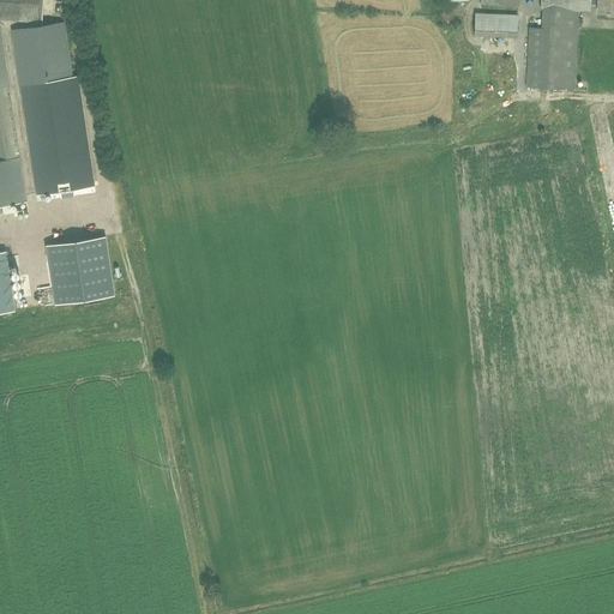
[(42,24),(42,18),(43,0),(0,0),(0,18),(37,22),(37,25),(12,29),(20,84),(72,77),(64,22),(42,24)]
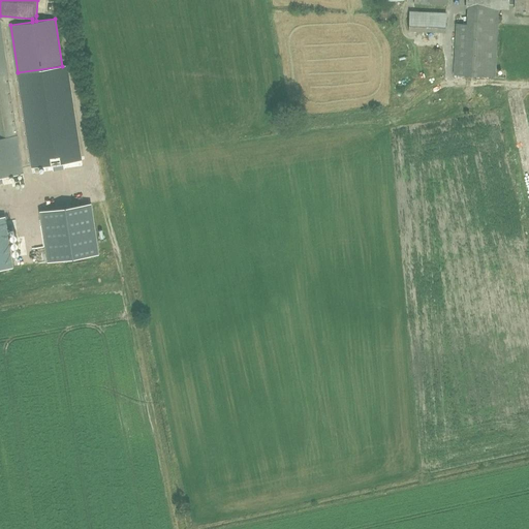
[(528,10),(528,0),(466,0),(466,7),(468,7),(467,24),(457,24),(454,74),(495,75),(498,8),(508,8),(508,4),(516,4),(515,10),(528,10)]
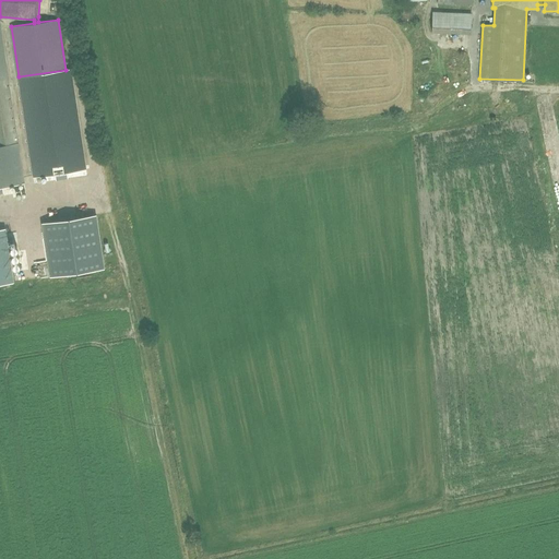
[(403,2),(403,15),(403,22),(415,22),(415,4),(415,3),(403,2)]
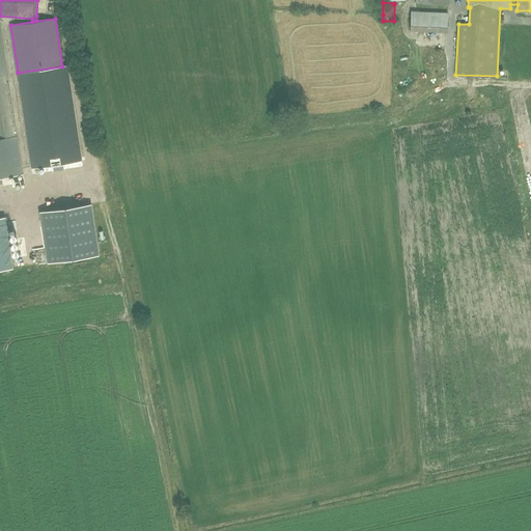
[(447,33),(448,12),(411,10),(410,32),(447,33)]
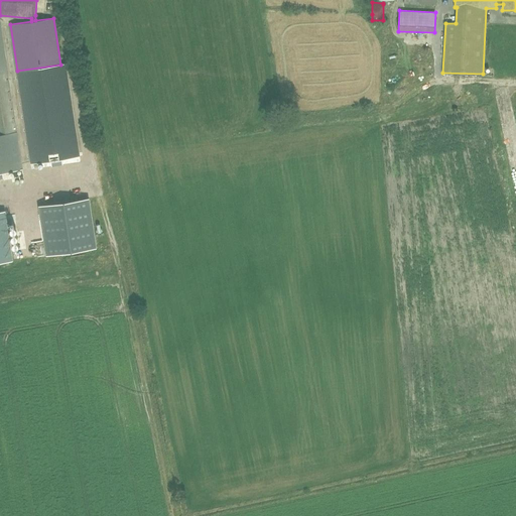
[(17,132),(0,21),(0,178),(3,178),(2,171),(22,168),(16,133),(17,132)]
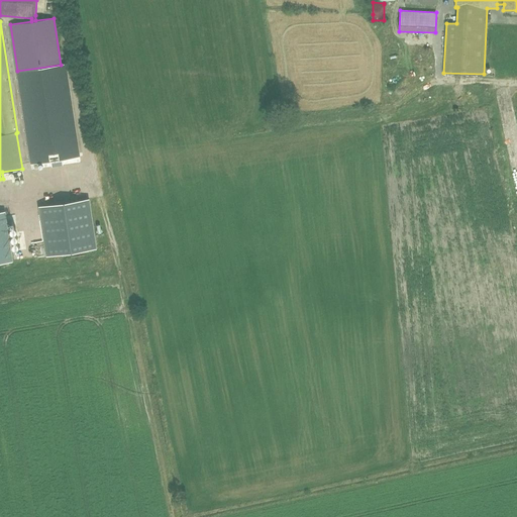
[(74,71),(24,76),(29,127),(79,122),(74,71)]
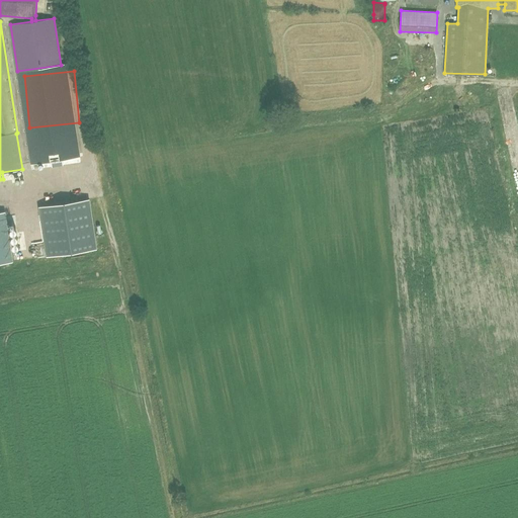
[(89,199),(39,206),(51,298),(103,291),(89,199)]
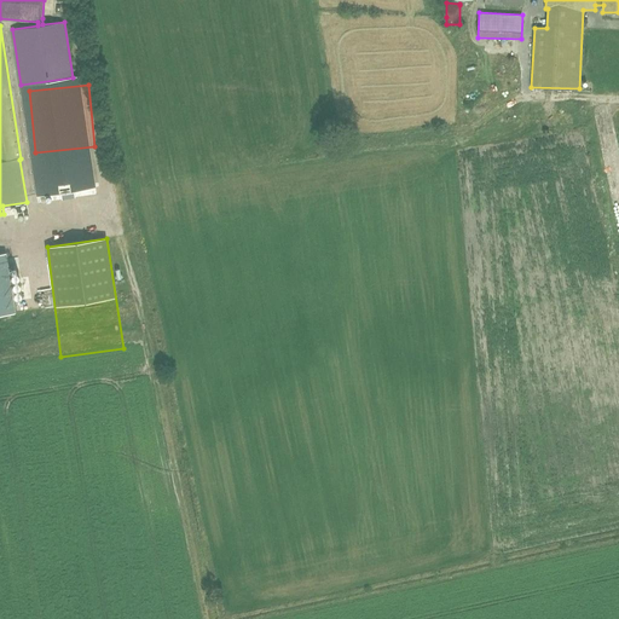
[(0,314),(16,313),(6,253),(0,254),(0,314)]
